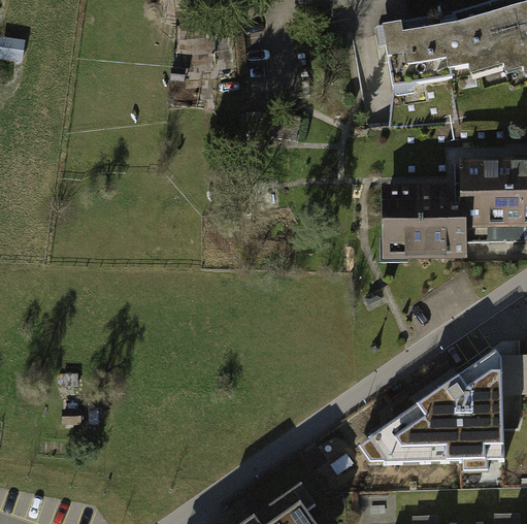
[(493,0),(484,3),(500,59),(501,63),(519,58),(522,66),(526,64),(526,0),(493,0)]
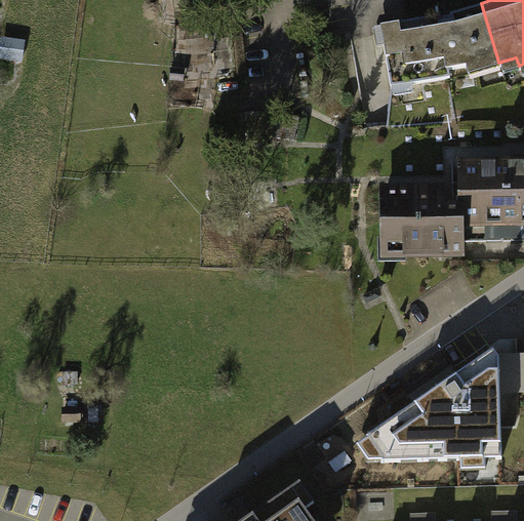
[(475,64),(497,58),(481,3),(443,12),(380,26),(389,84),(447,73),(447,66),(474,61),(475,64)]
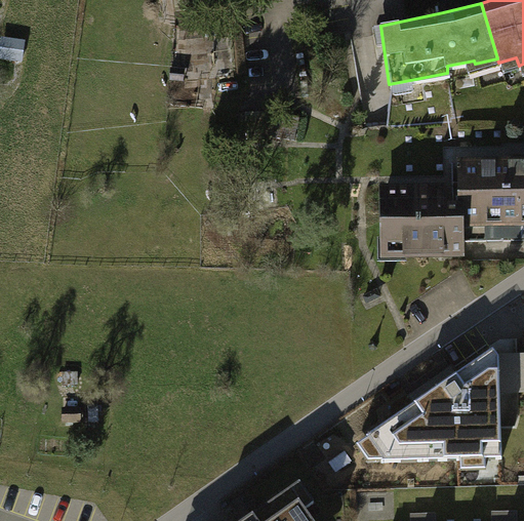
[(1,34),(0,39),(0,55),(22,58),(25,37),(1,34)]
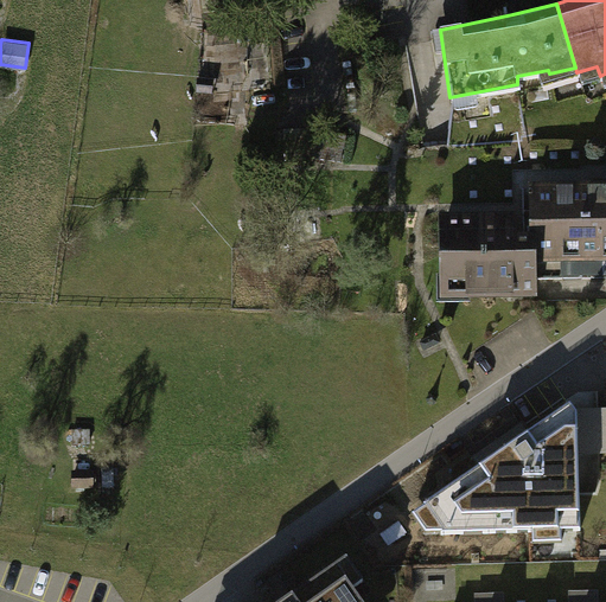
[(605,184),(529,185),(529,237),(530,274),(605,271),(605,184)]
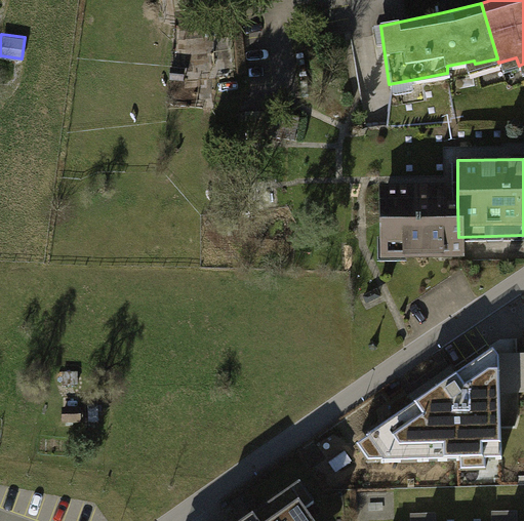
[(458,248),(458,237),(457,205),(437,205),(437,187),(383,188),(384,249),(458,248)]
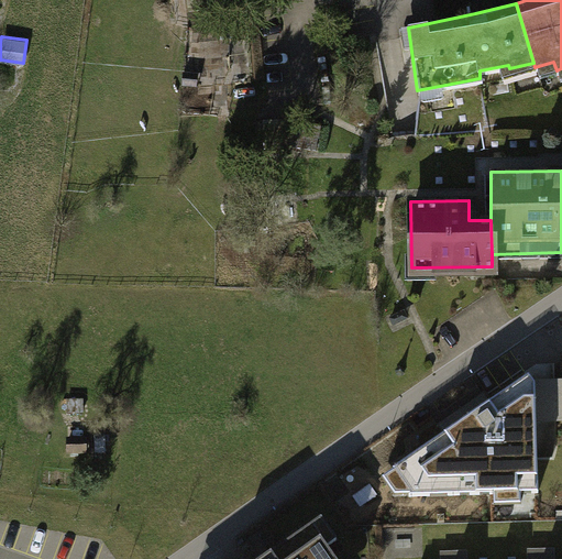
[(519,489),(538,489),(535,418),(533,380),(531,376),(528,371),(488,398),(392,464),(393,466),(382,473),(394,491),(408,491),(408,492),(493,490),(493,501),(520,501),(519,489)]
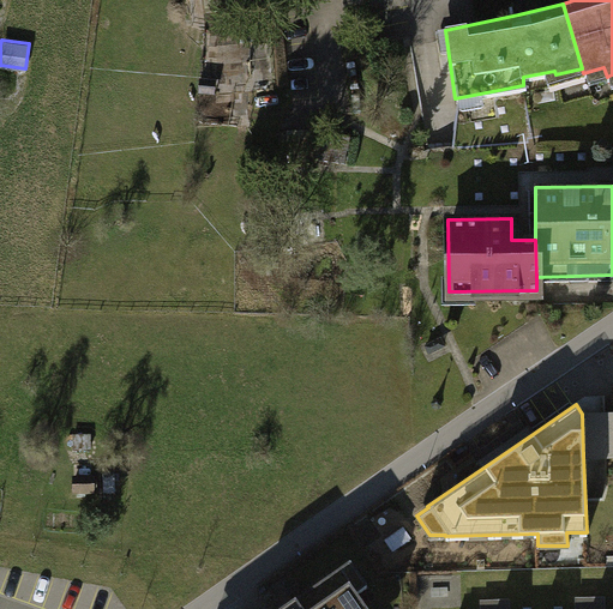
[(612,454),(612,408),(580,410),(582,414),(583,456),(612,454)]
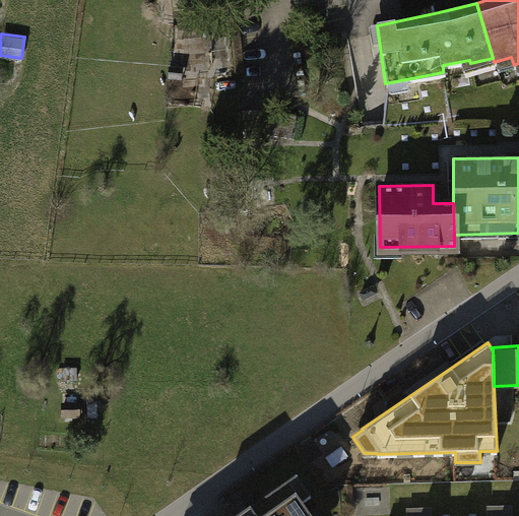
[(311,515),(301,502),(311,495),(296,474),(236,515),(311,515)]
